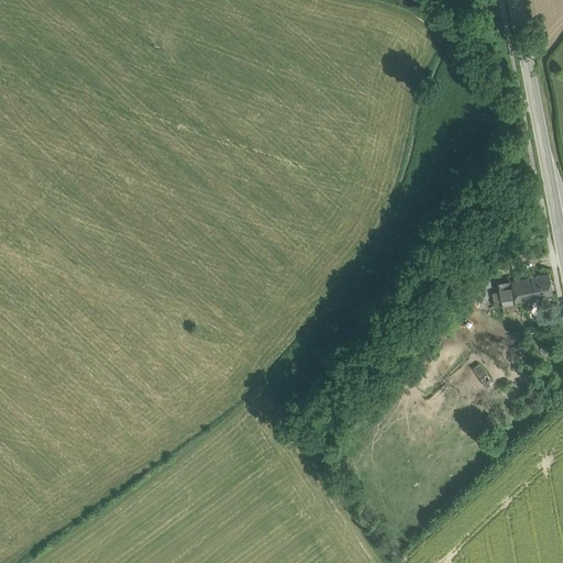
[(549,274),(530,277),(531,299),(553,295),(549,274)]
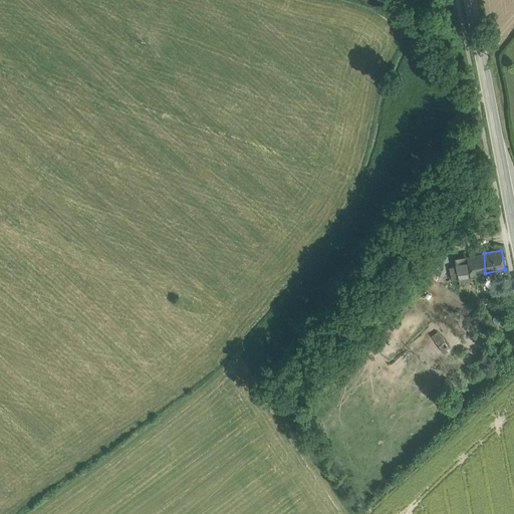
[(484,253),(455,259),(456,267),(459,279),(459,278),(475,275),(485,273),(484,253)]
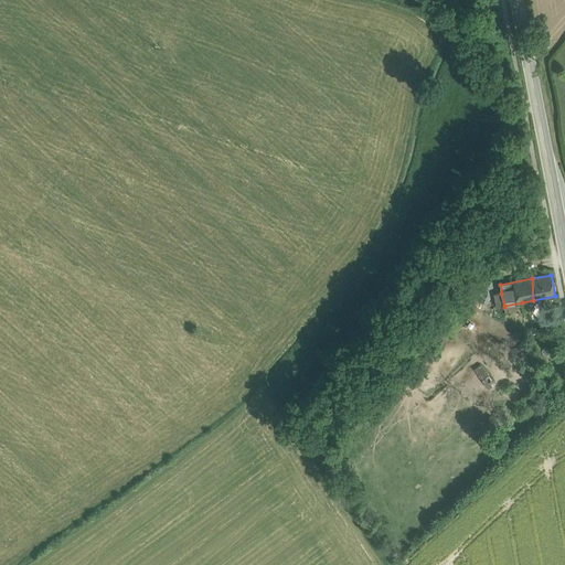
[(501,294),(494,295),(497,308),(504,307),(501,294)]
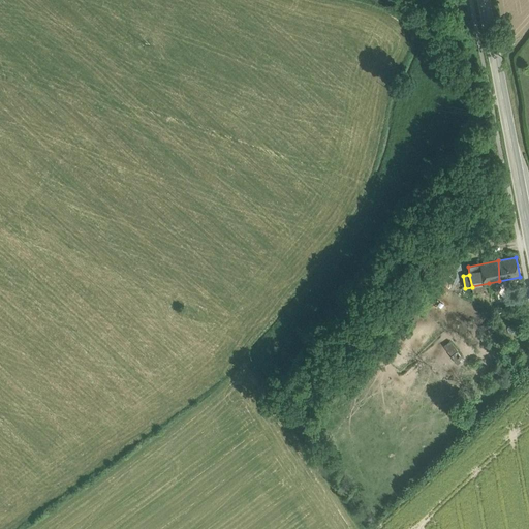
[(499,281),(489,283),(490,289),(490,292),(500,290),(499,281)]
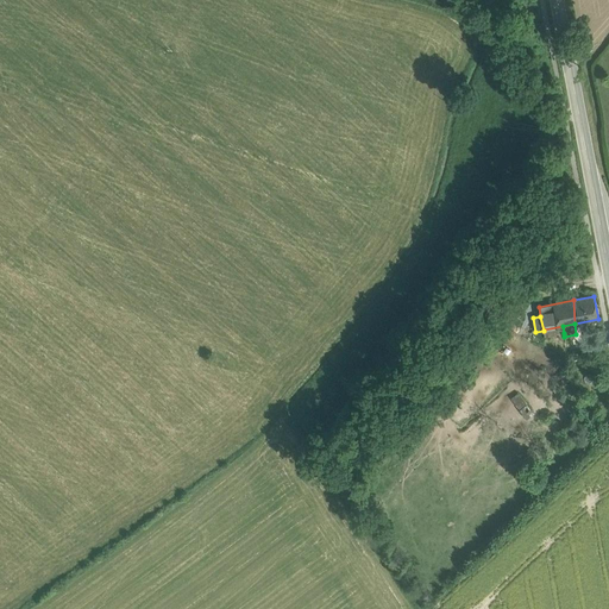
[(563,326),(544,330),(545,338),(564,333),(563,326)]
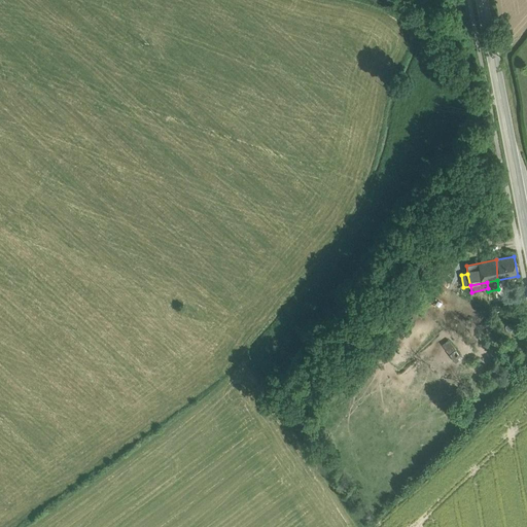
[(448,340),(442,345),(455,362),(462,357),(448,340)]
